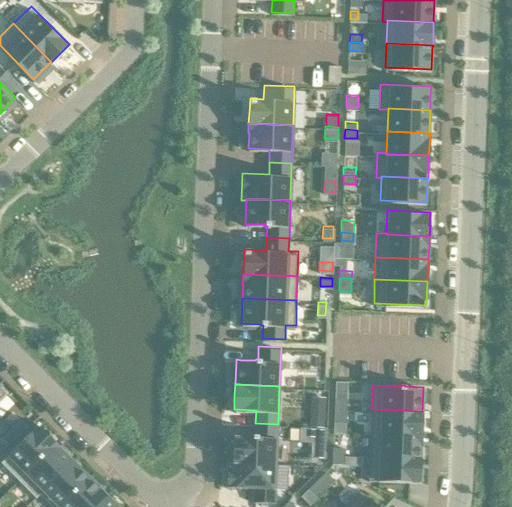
[(335,395),(334,408),(346,408),(347,396),(335,395)]
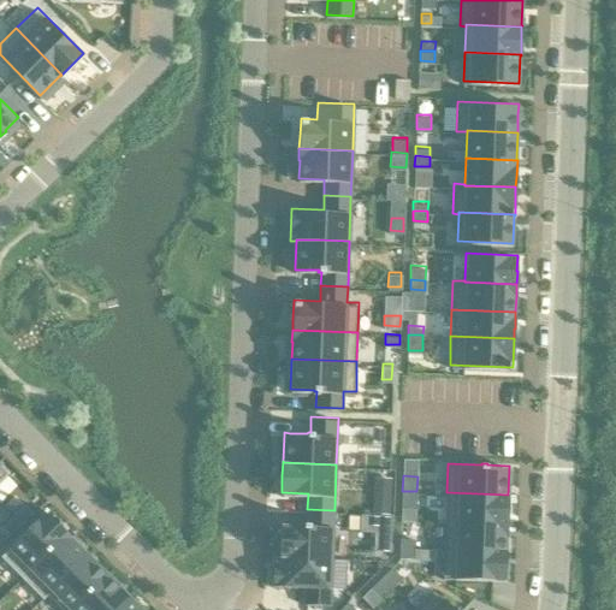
[(402,491),(401,505),(416,505),(416,491),(402,491)]
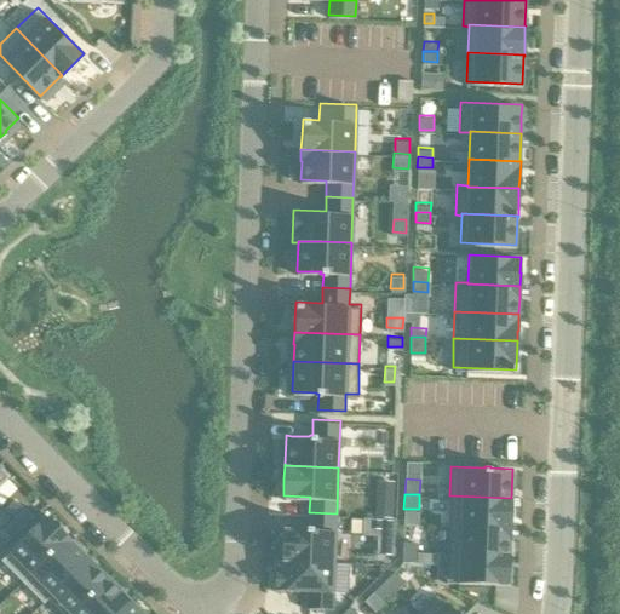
[(449,495),(448,523),(511,526),(512,514),(511,514),(511,498),(449,495)]
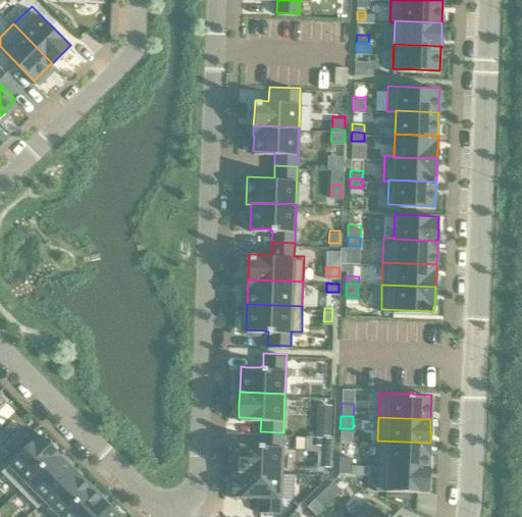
[(317,419),(317,432),(330,432),(330,419),(317,419)]
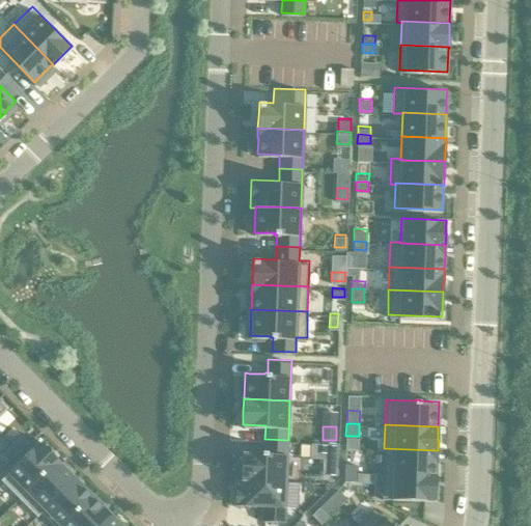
[(22,432),(11,442),(19,449),(28,440),(22,432)]
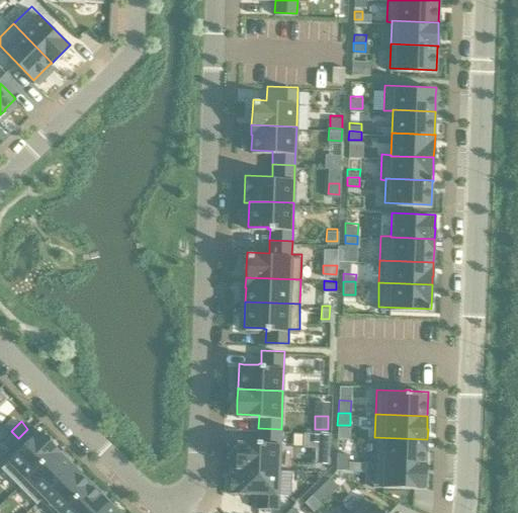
[(36,430),(1,465),(18,484),(57,445),(56,445),(38,427),(35,429),(36,430)]
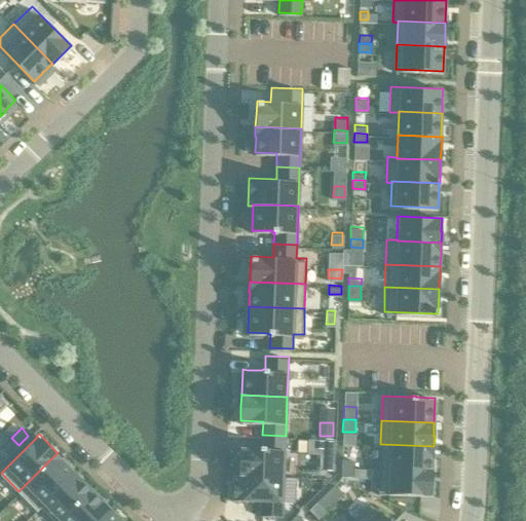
[(238,472),(238,473),(284,475),(286,436),(262,435),(262,446),(260,446),(260,448),(239,447),(238,472)]
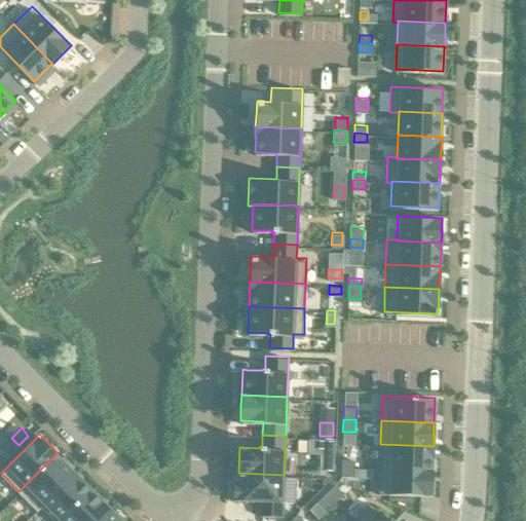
[(308,437),(307,450),(333,451),(334,438),(308,437)]
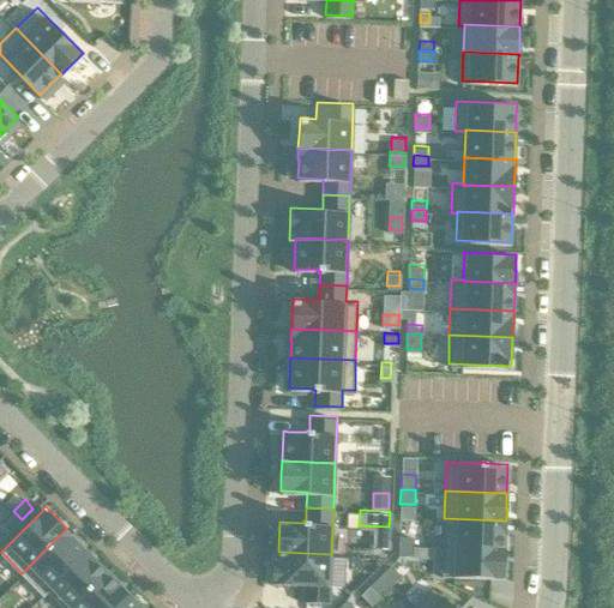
[(13,511),(1,522),(10,530),(22,519),(13,511)]
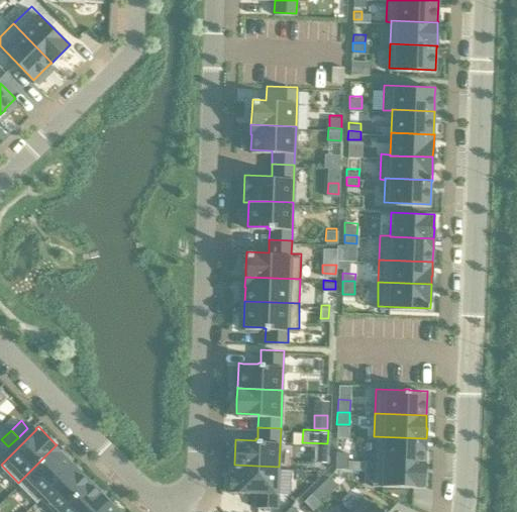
[(374,436),(373,459),(424,461),(425,448),(426,448),(426,438),(374,436)]
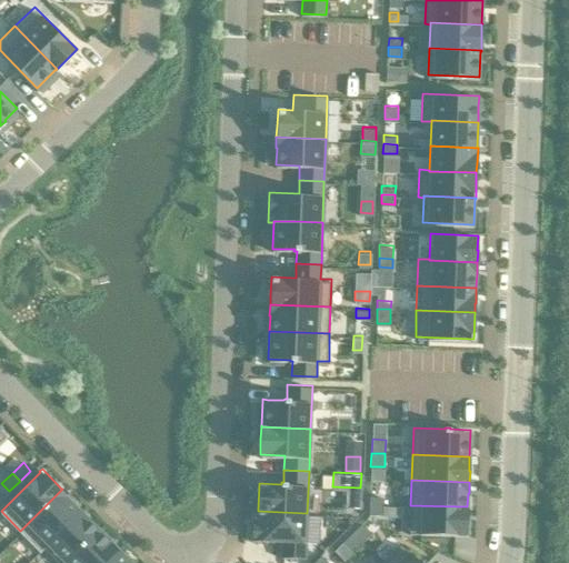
[(62,489),(20,531),(40,550),(43,546),(43,545),(80,509),(70,498),(72,495),(63,486),(61,489),(62,489)]
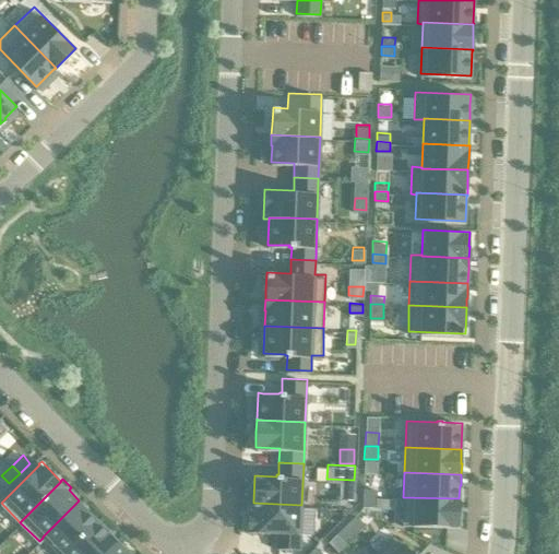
[(364,486),(363,495),(376,496),(377,487),(364,486)]
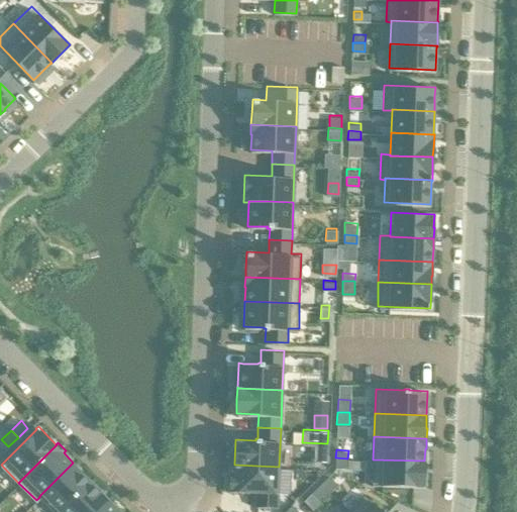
[(335,457),(335,466),(347,467),(347,458),(335,457)]
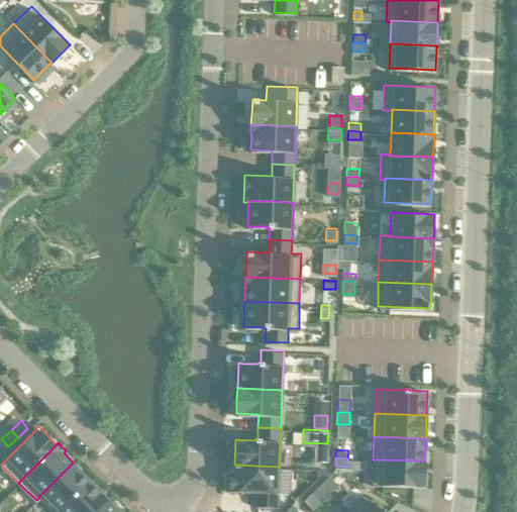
[(373,459),(372,483),(423,485),(424,461),(373,459)]
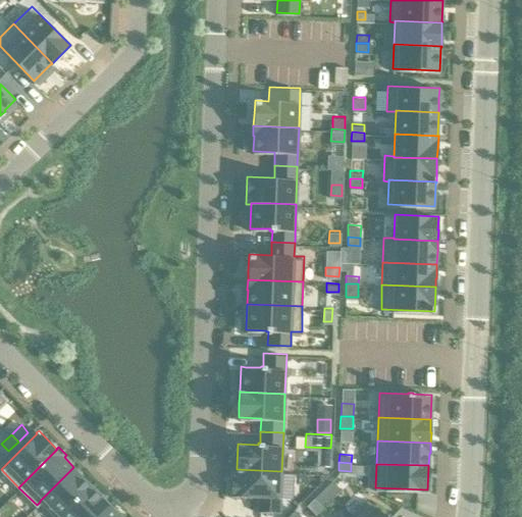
[(73,467),(40,501),(40,502),(55,516),(57,516),(91,484),(73,467)]
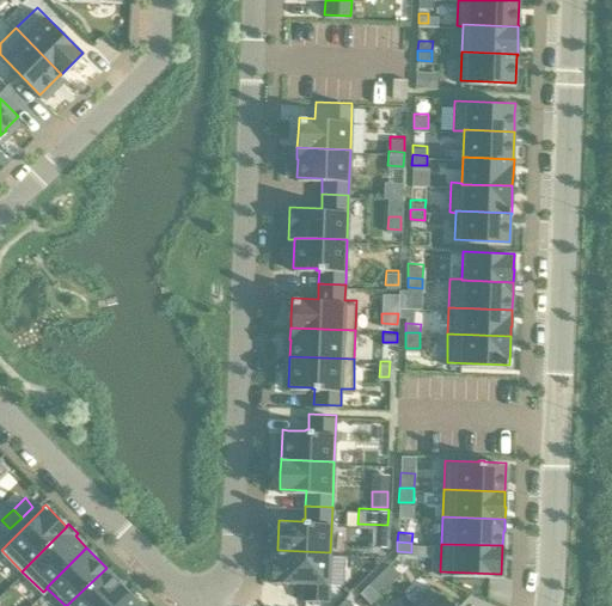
[(271,549),(270,580),(303,581),(301,598),(329,599),(330,552),(277,550),(277,549),(271,549)]
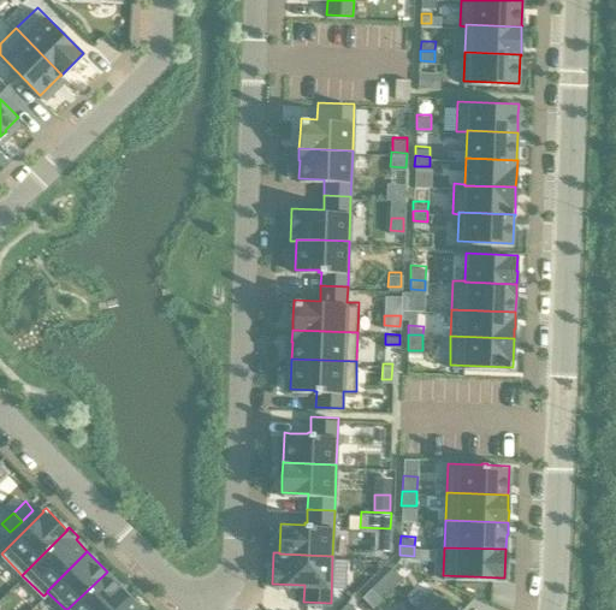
[(392,564),(380,576),(391,586),(402,575),(392,564)]
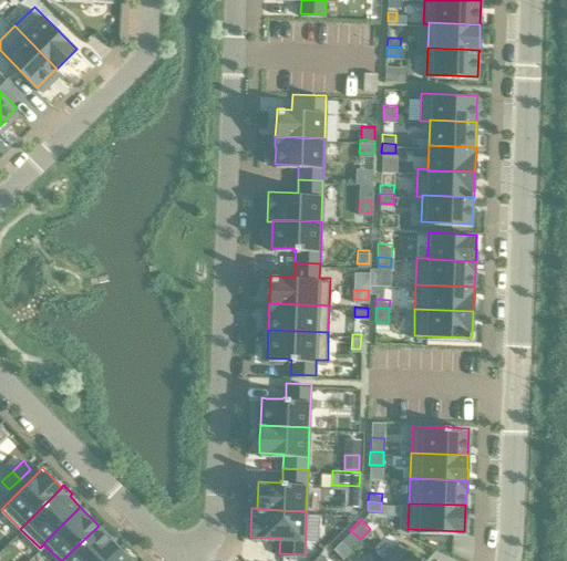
[(100,560),(117,544),(99,526),(62,560),(100,560)]
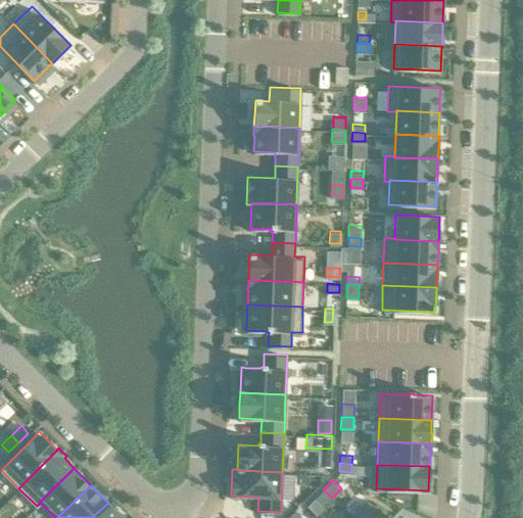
[(323,489),(315,497),(324,506),(332,498),(323,489)]
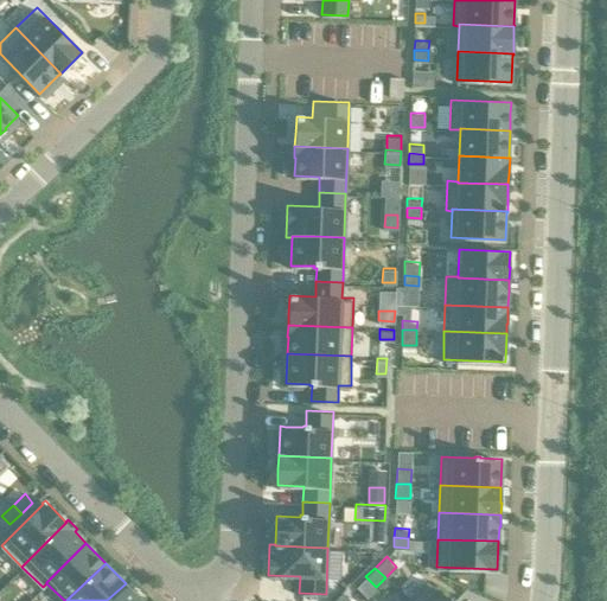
[(449,600),(428,579),(407,600),(408,600),(449,600)]
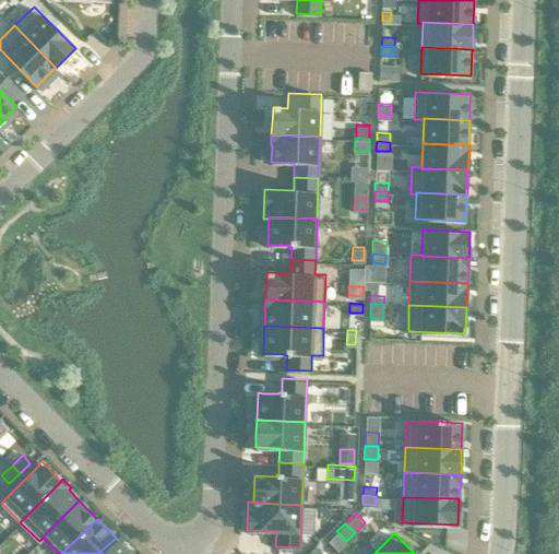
[(131,553),(116,538),(98,553),(131,553)]
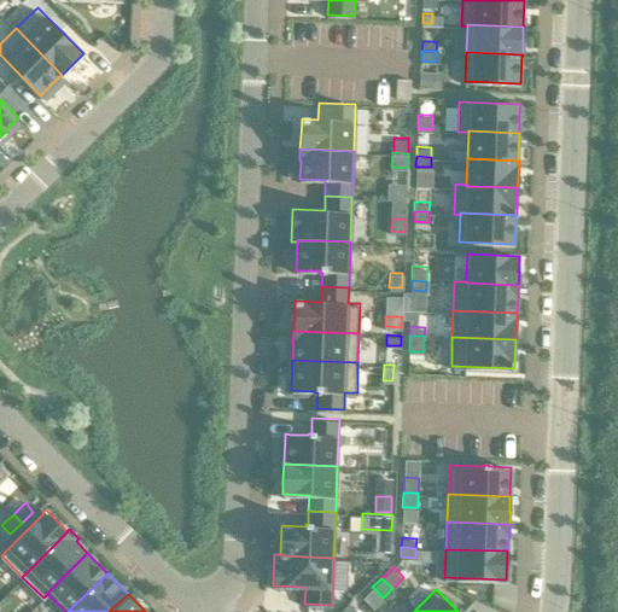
[(349,600),(339,611),(357,611),(360,611),(349,600)]
